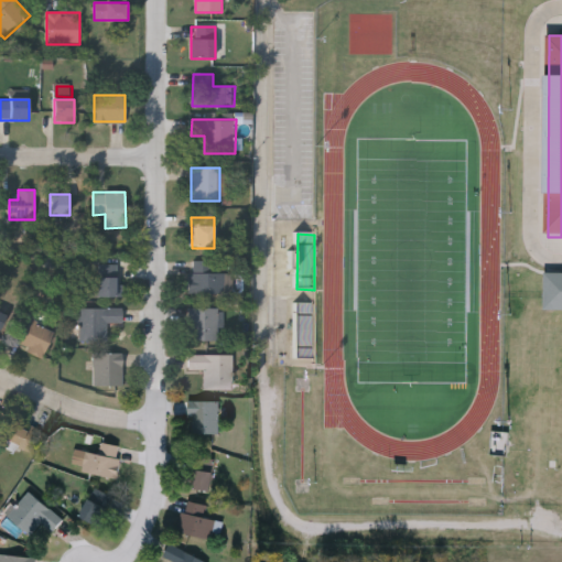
[(212,262),(212,273),(231,273),(230,294),(190,294),(191,261),(212,262)]
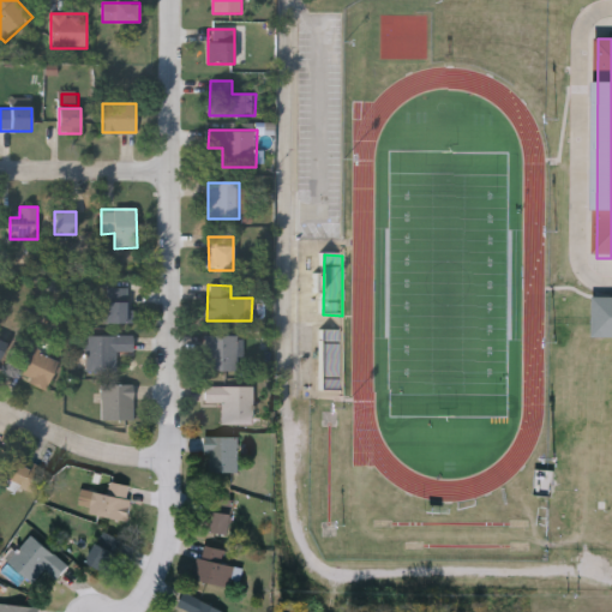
[(100,303),(108,303),(108,288),(132,288),(132,324),(100,324),(100,303)]
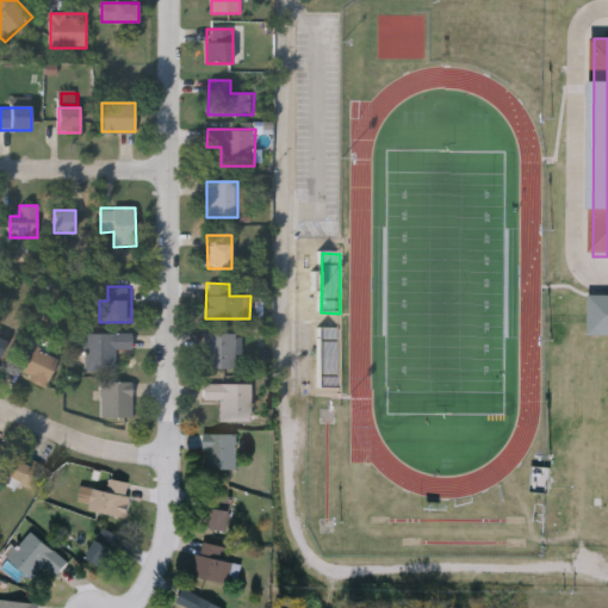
[(593,296),(607,296),(607,337),(593,337),(593,296)]
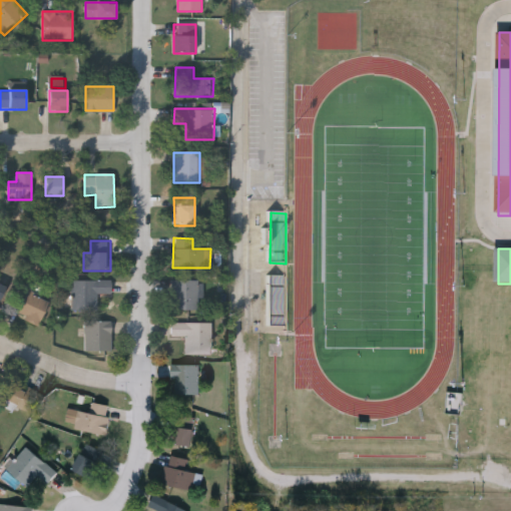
[(269,328),(287,328),(288,278),(270,278),(269,328)]
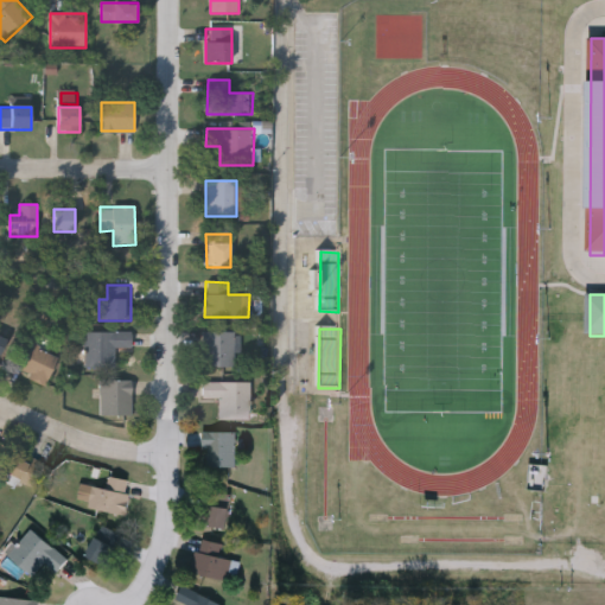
[(132,332),(132,349),(115,349),(115,368),(86,368),(86,332),(132,332)]
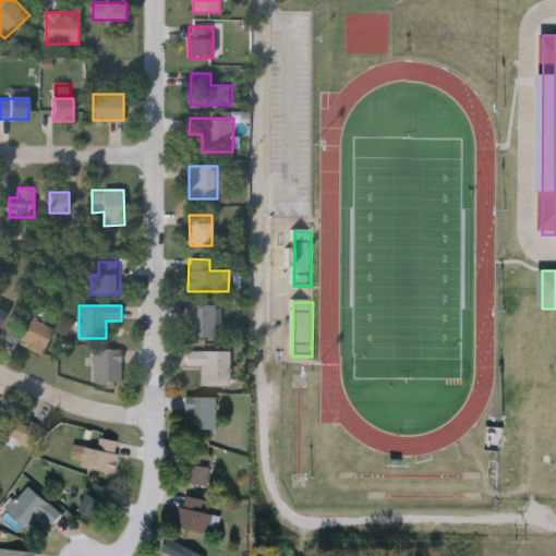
[(185,338),(185,306),(216,306),(216,338),(185,338)]
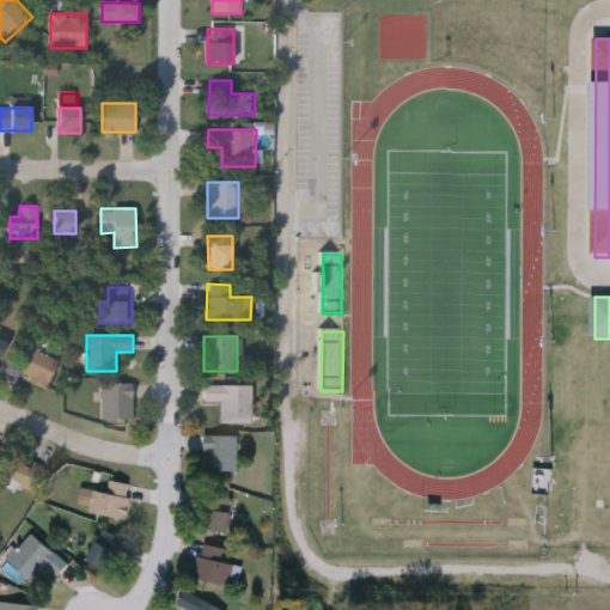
[(0,366),(1,367),(11,346),(0,341),(0,366)]
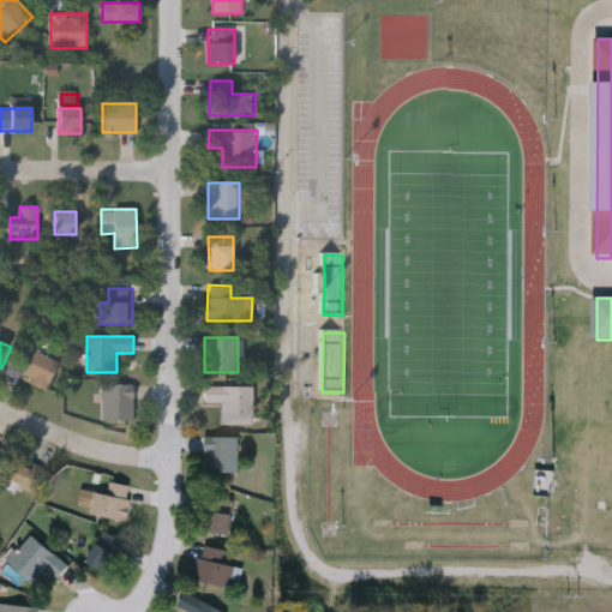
[(47,391),(21,379),(34,351),(60,363),(47,391)]
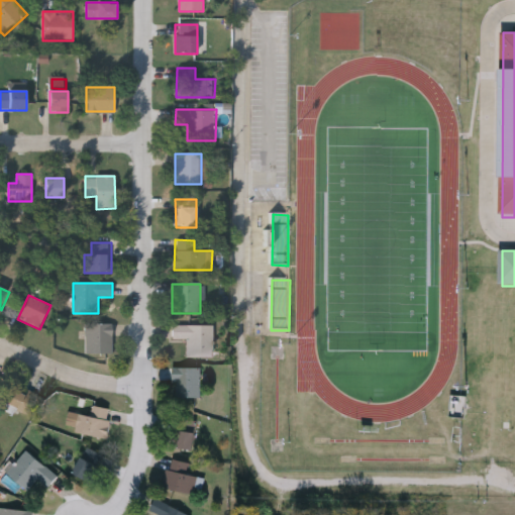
[(111,354),(86,354),(86,324),(111,324),(111,354)]
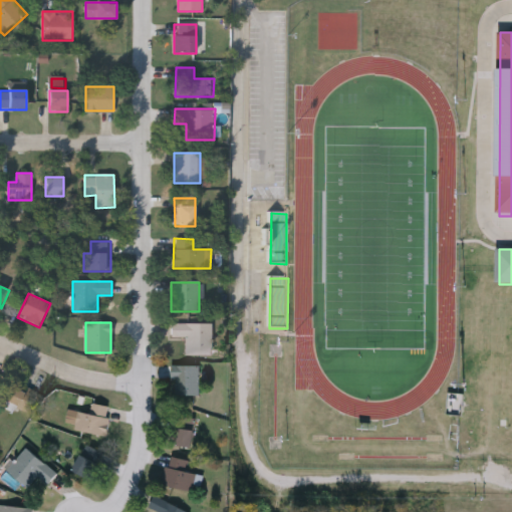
[(209,324),(209,354),(186,354),(186,338),(169,338),(169,324),(209,324)]
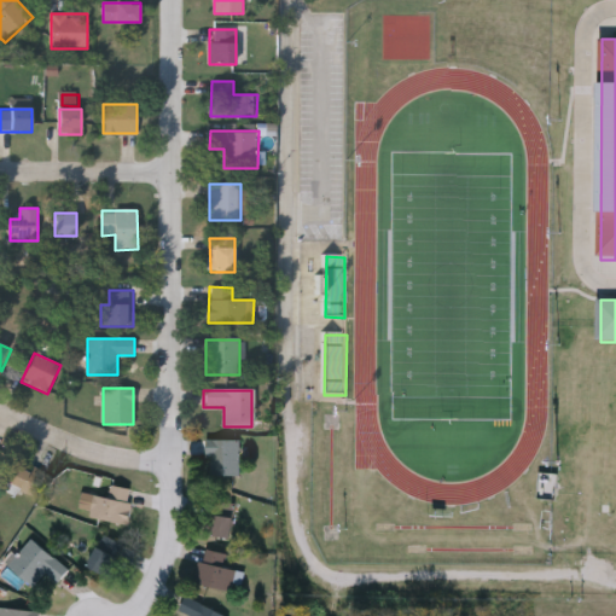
[(242,440),(242,477),(208,477),(208,440),(242,440)]
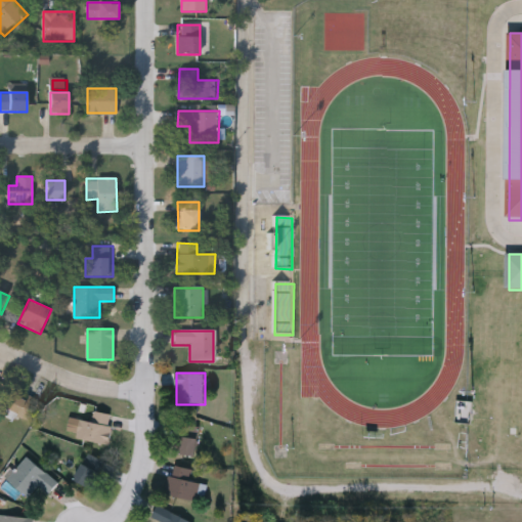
[(32,422),(0,408),(7,391),(24,398),(25,395),(41,401),(32,422)]
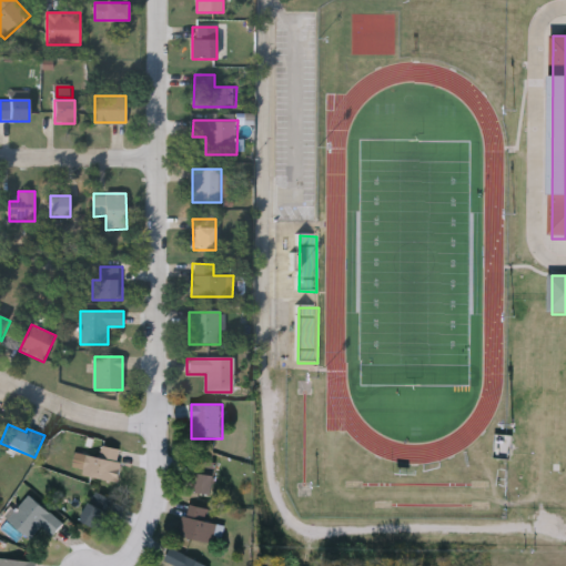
[(78,453),(101,456),(102,446),(123,448),(119,481),(74,474),(78,453)]
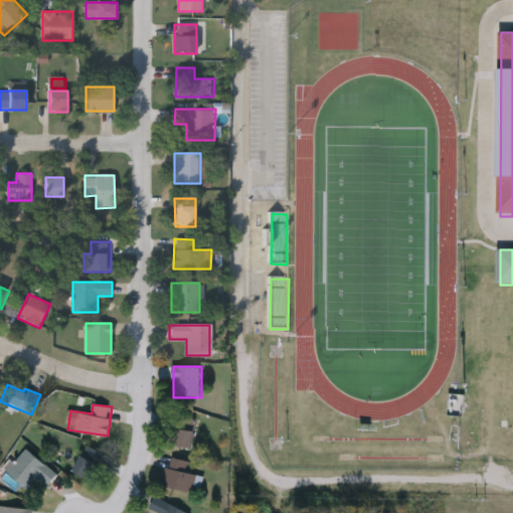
[(192,450),(176,446),(180,428),(196,432),(192,450)]
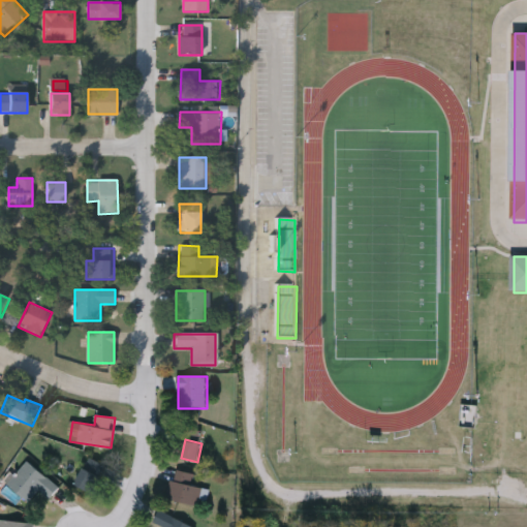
[(92,493),(75,484),(90,458),(106,467),(92,493)]
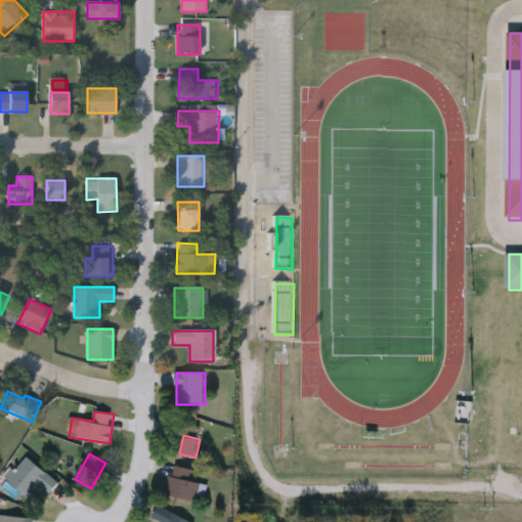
[(38,485),(28,497),(7,481),(28,457),(58,483),(49,494),(38,485)]
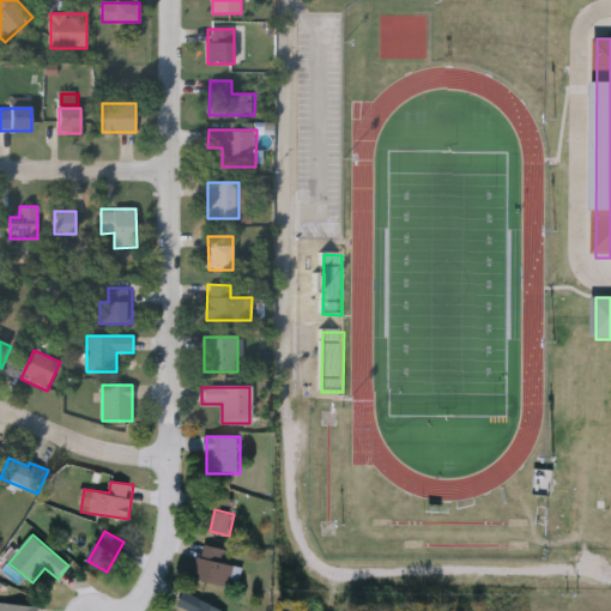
[(222,562),(236,566),(231,590),(194,582),(201,544),(224,549),(222,562)]
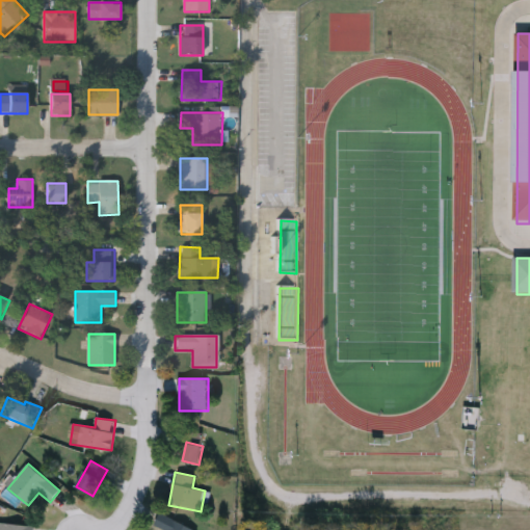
[(163,529),(154,525),(160,512),(192,529),(163,529)]
